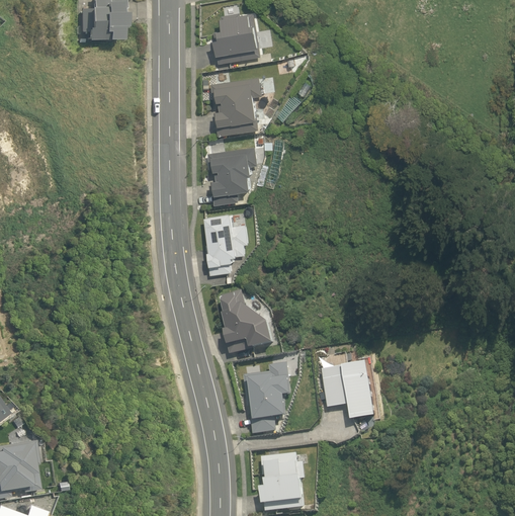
[(102,40),(117,40),(117,28),(120,28),(120,27),(124,27),(124,16),(120,16),(120,14),(118,14),(118,9),(120,9),(119,0),(89,0),(90,8),(77,8),(78,31),(83,31),(84,40),(102,40)]
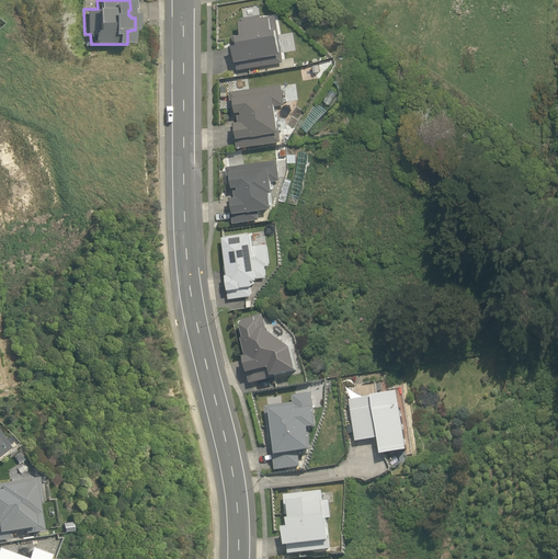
[(237,67),(282,59),(274,12),(259,15),(259,12),(238,15),(240,31),(230,32),(237,67)]
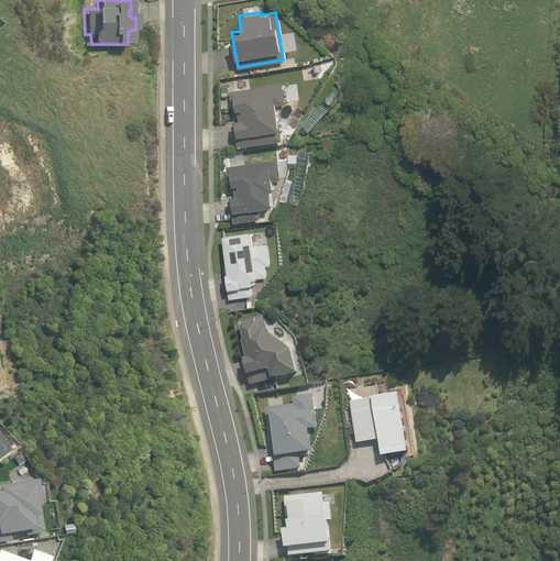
[(284,102),(281,81),(229,89),(231,110),(242,109),(243,111),(239,111),(240,119),(233,120),(237,145),(281,139),(276,103),(284,102)]
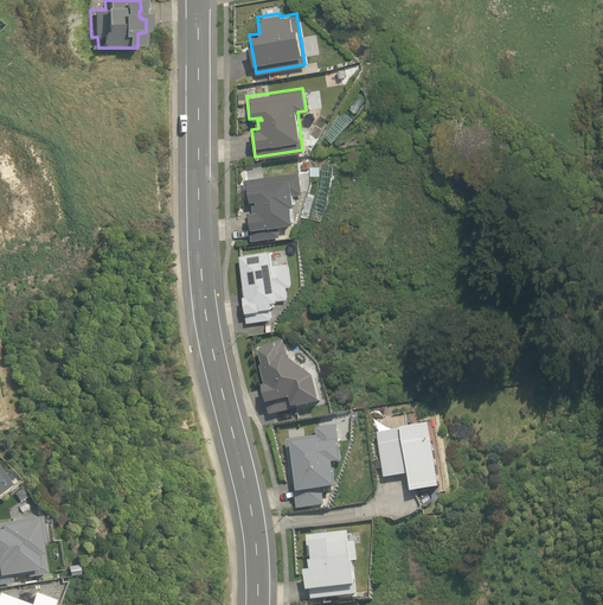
[(301,192),(297,170),(243,178),(245,199),(257,198),(257,201),(252,202),(255,209),(247,210),(251,239),(280,234),(277,223),(294,221),(292,204),(295,204),(293,192),(301,192)]
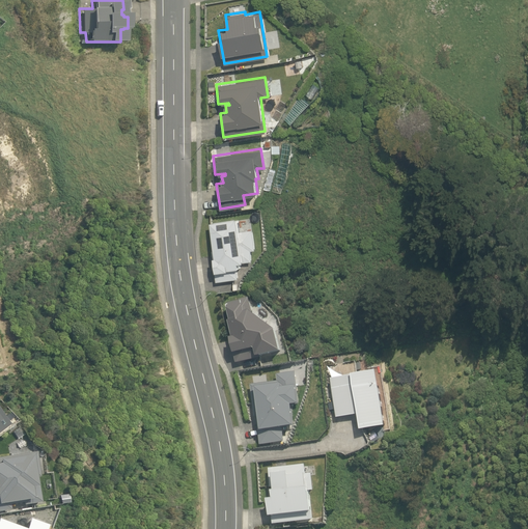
[(239,229),(237,217),(211,221),(214,249),(210,249),(215,280),(237,277),(235,268),(239,267),(239,261),(244,261),(244,260),(251,259),(250,249),(254,249),(251,228),(239,229)]
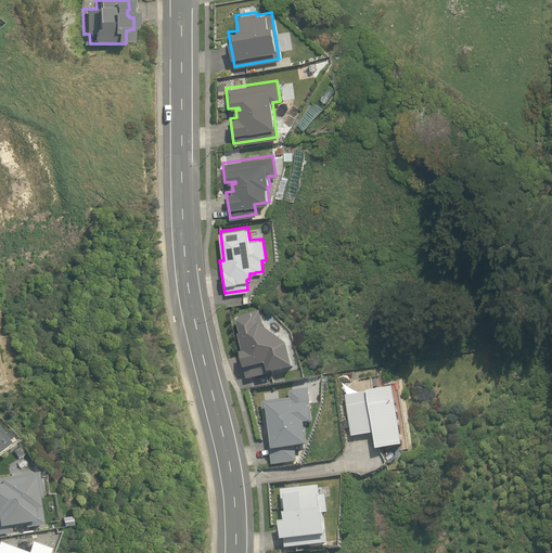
[(240,352),(245,378),(293,365),(287,344),(262,325),(258,309),(248,311),(249,314),(238,317),(238,318),(236,319),(241,334),(239,334),(242,351),(240,352)]
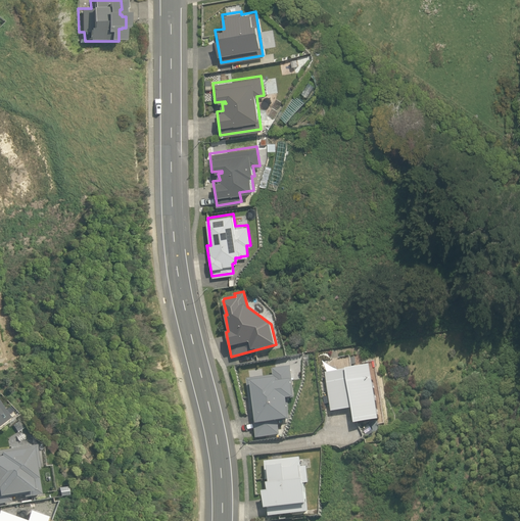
[(250,409),(254,437),(280,434),(278,420),(290,419),(287,398),(293,397),(289,365),(271,367),(272,374),(245,377),(249,409),(250,409)]
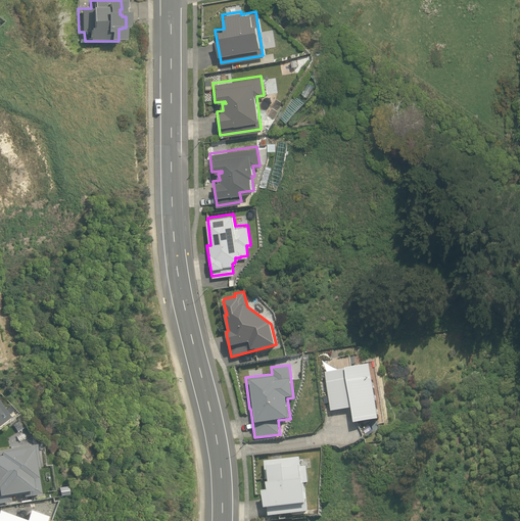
[(379,419),(370,365),(324,372),(330,410),(351,407),(355,423),(379,419)]
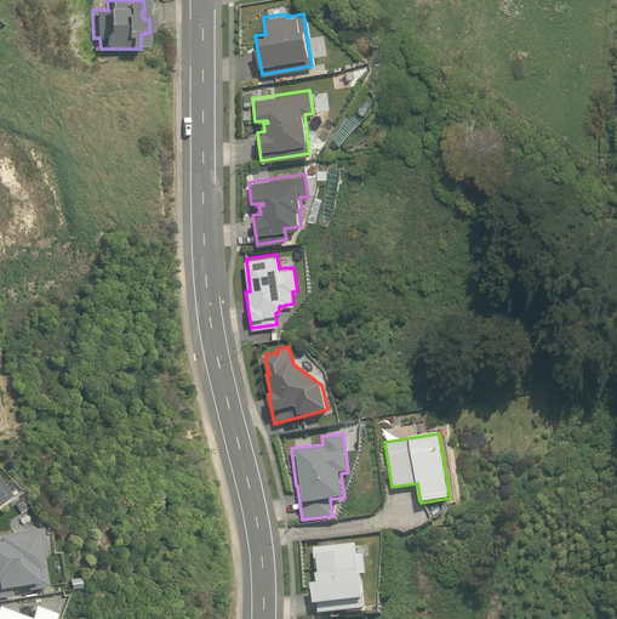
[(43,556),(38,526),(0,532),(0,595),(9,594),(7,585),(22,583),(23,589),(44,585),(40,556),(43,556)]
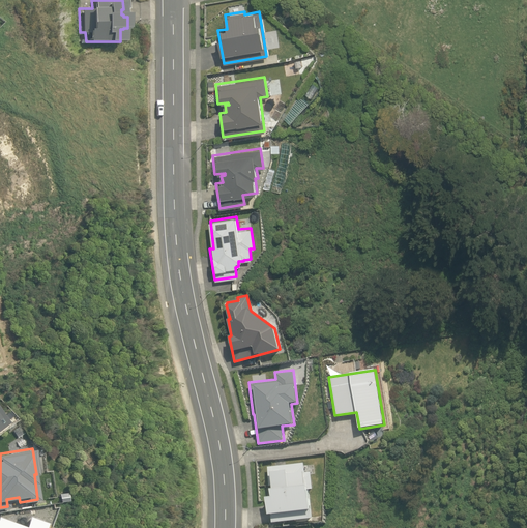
[(303,471),(302,462),(266,466),(268,486),(272,486),(272,489),(271,489),(272,497),(266,498),(268,515),(269,515),(270,522),(311,517),(308,488),(311,488),(309,471),(303,471)]
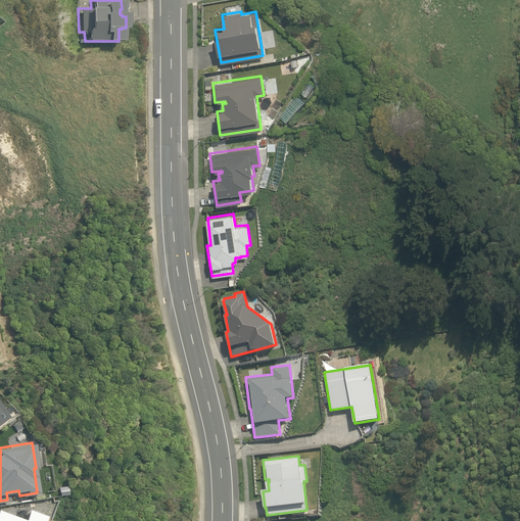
[(41,520),(44,515),(27,509),(22,519),(0,510),(0,520),(41,520)]
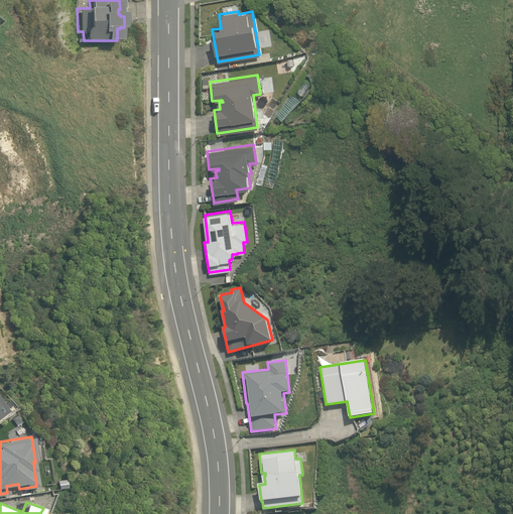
All buildings are outlined.
